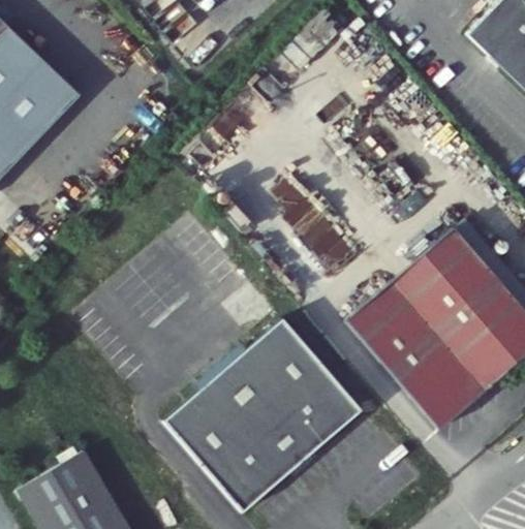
[(410,0),(379,0),(389,13),(410,0)]
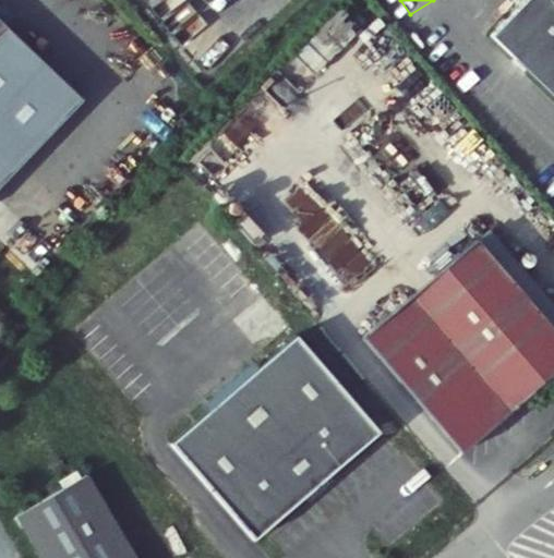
[(553,0),(529,0),(495,35),(553,93),(553,0)]
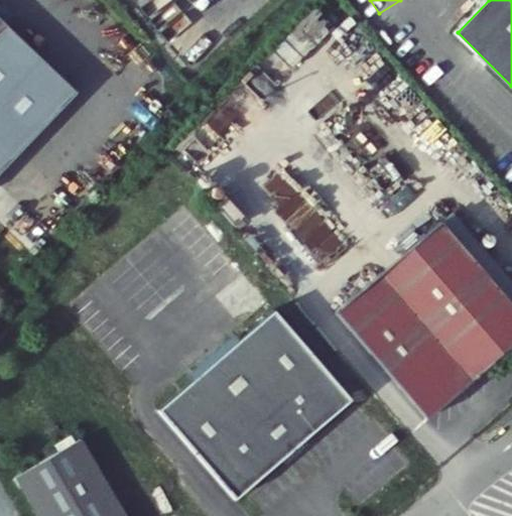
[(0,43),(13,31),(0,17),(0,43)]
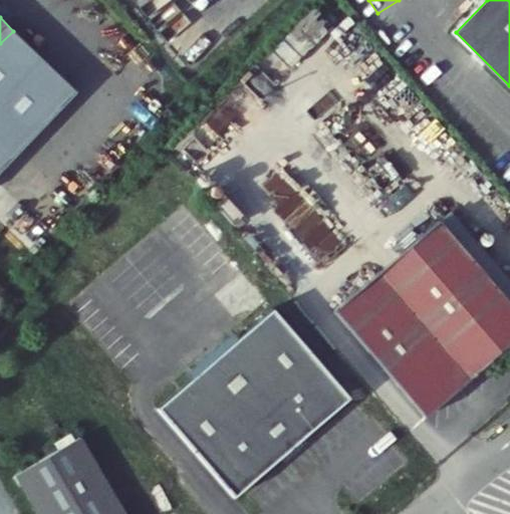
[(0,209),(54,159),(0,100),(0,209)]
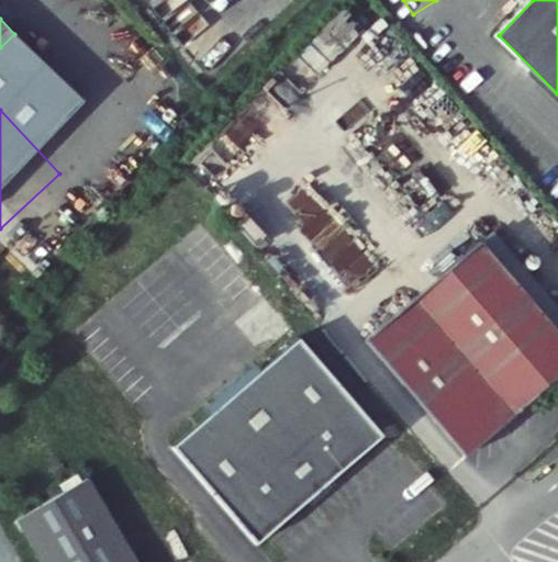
[(557,327),(483,242),(368,340),(468,457),(540,394),(539,393),(557,377),(557,327)]
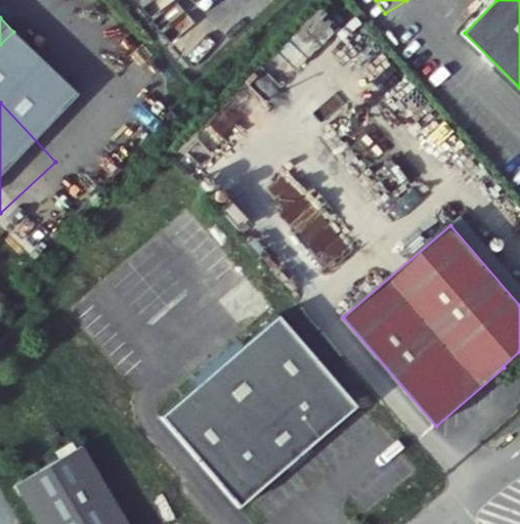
[(357,404),(280,315),(164,416),(241,505),(357,404)]
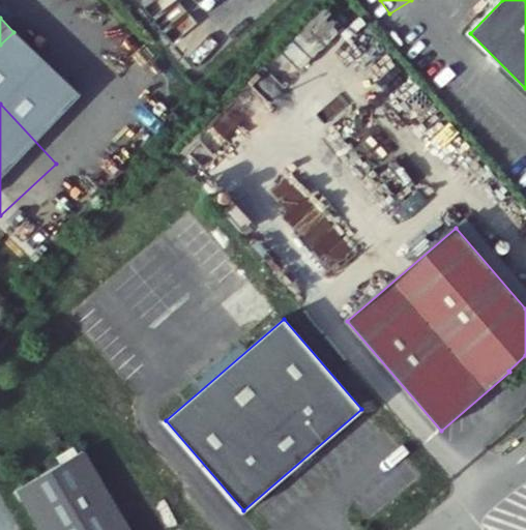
[(137,529),(92,449),(24,488),(47,529),(137,529)]
